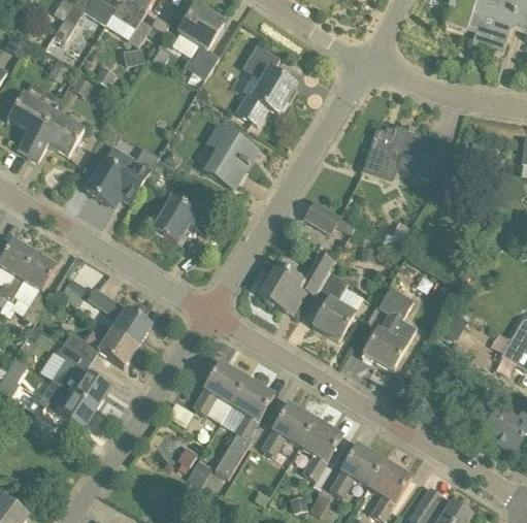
[(69,8),(73,0),(59,0),(58,1),(69,8)]
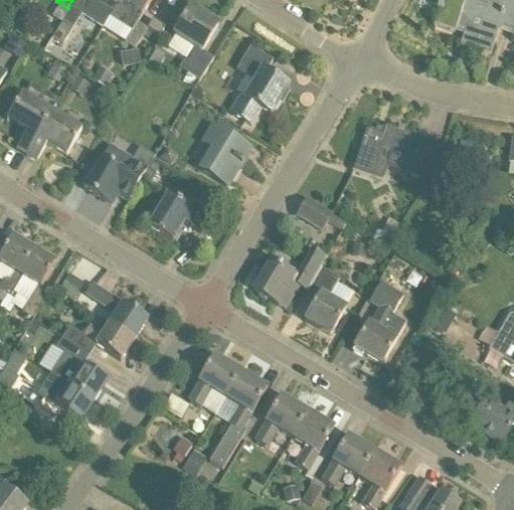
[(71,0),(67,8),(60,18),(70,25),(87,0),(71,0)]
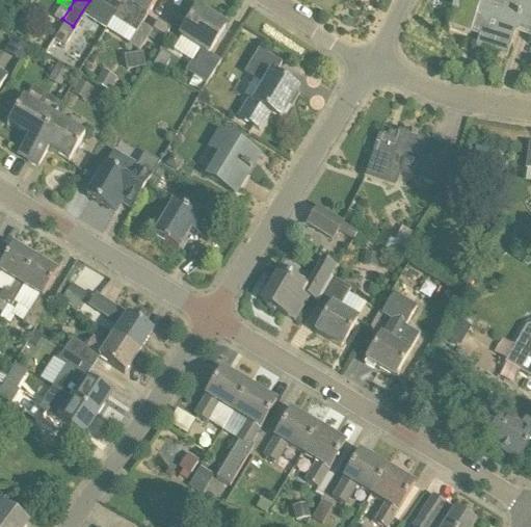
[(114,8),(121,0),(101,0),(114,8)]
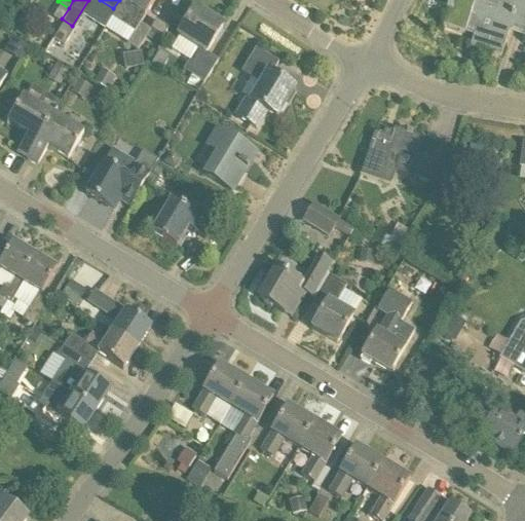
[(150,26),(149,26),(140,20),(151,0),(119,0),(113,8),(114,8),(109,15),(133,30),(126,40),(137,46),(150,26)]
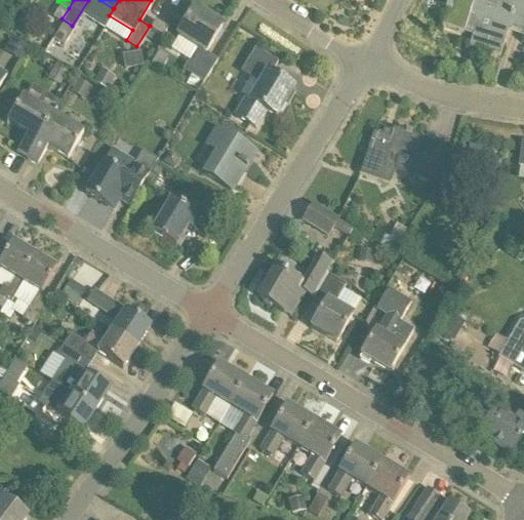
[(496,0),(447,0),(441,22),(471,32),(468,42),(498,52),(509,22),(523,26),(523,0),(496,0)]
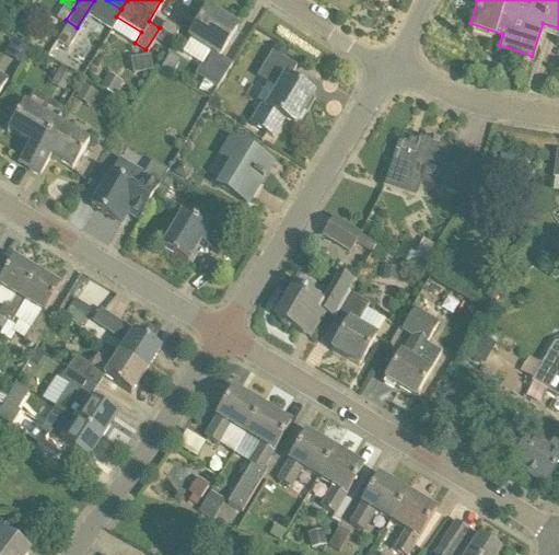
[(217,84),(231,61),(218,54),(236,24),(206,6),(182,47),(201,59),(195,70),(217,84)]
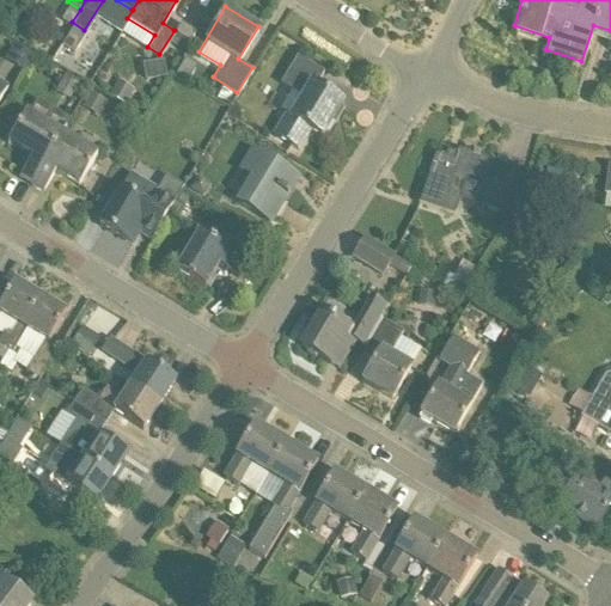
[(173,30),(175,30),(189,38),(195,29),(181,19),(173,30)]
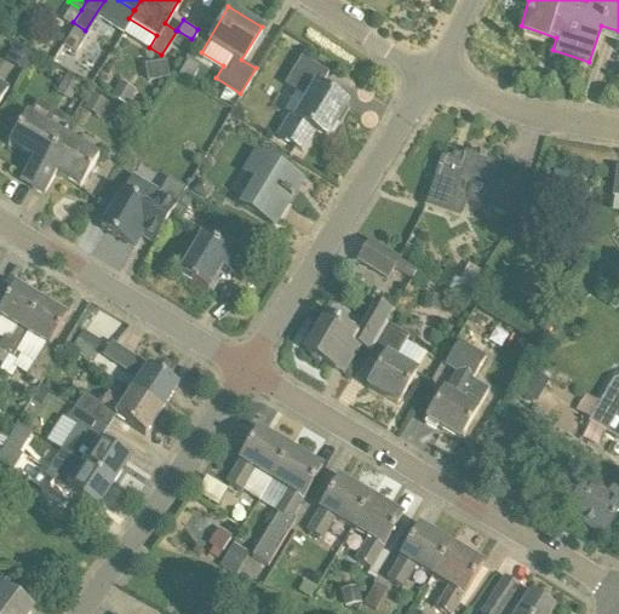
[(13,40),(4,56),(23,67),(33,50),(13,40)]
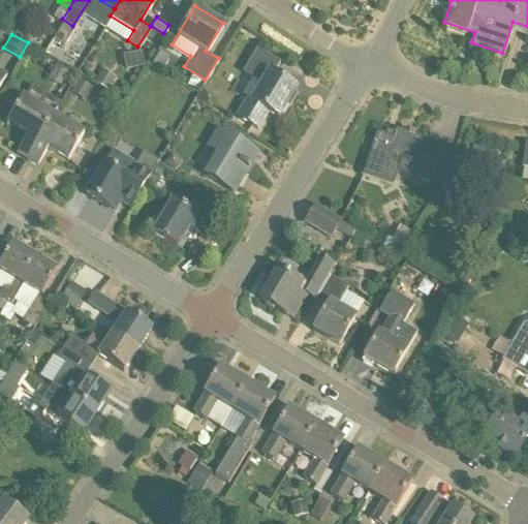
[(277,115),(294,86),(272,71),(279,59),(256,44),(241,69),(260,80),(249,100),(244,97),(235,112),(256,125),(267,109),(277,115)]
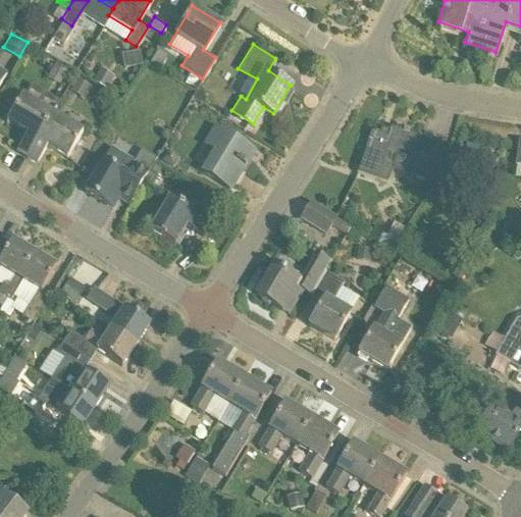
[(120,53),(122,67),(142,64),(139,50),(120,53)]
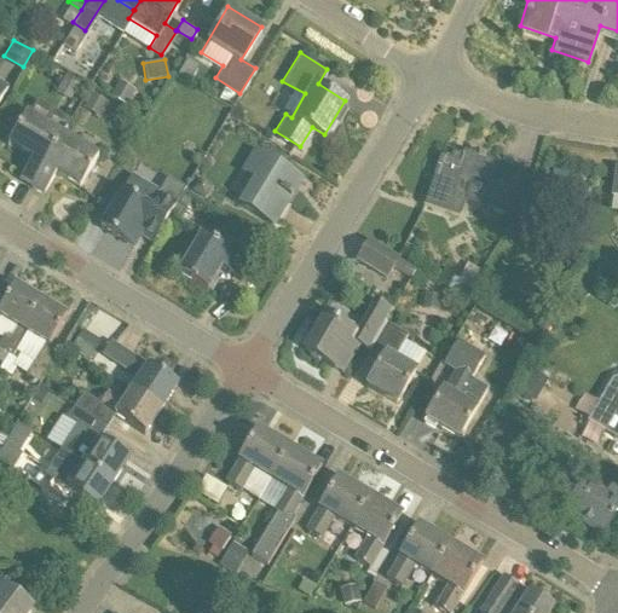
[(64,70),(53,88),(68,96),(79,79),(64,70)]
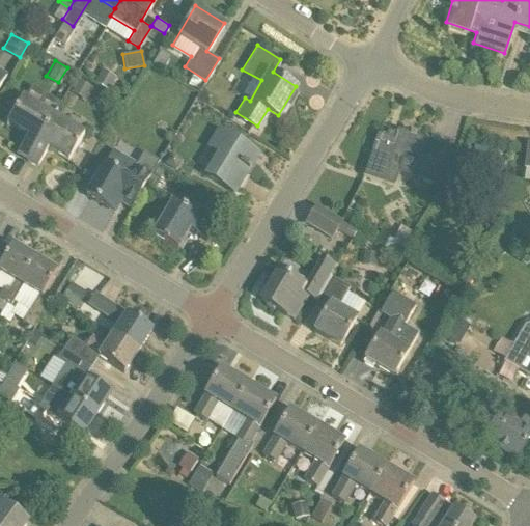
[(100,67),(93,79),(108,88),(115,76),(100,67)]
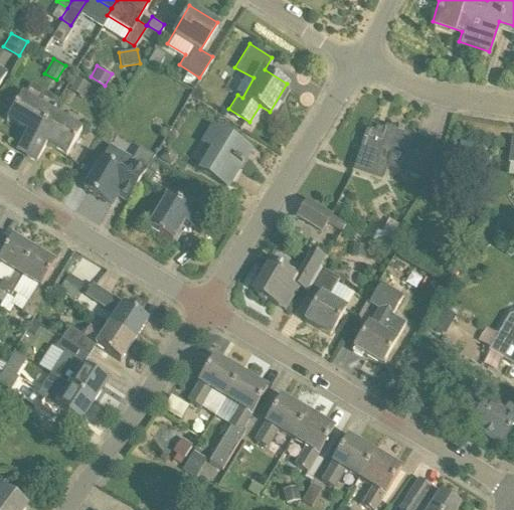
[(74,72),(67,85),(82,94),(90,81),(74,72)]
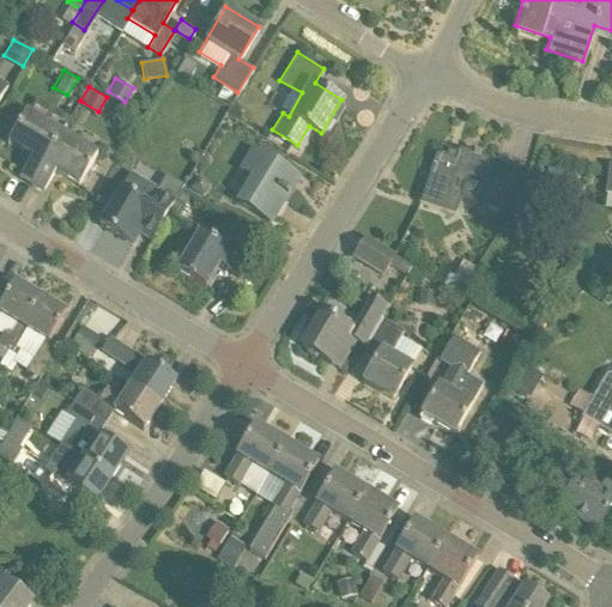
[(31,181),(61,131),(25,109),(7,139),(31,152),(18,174),(31,181)]
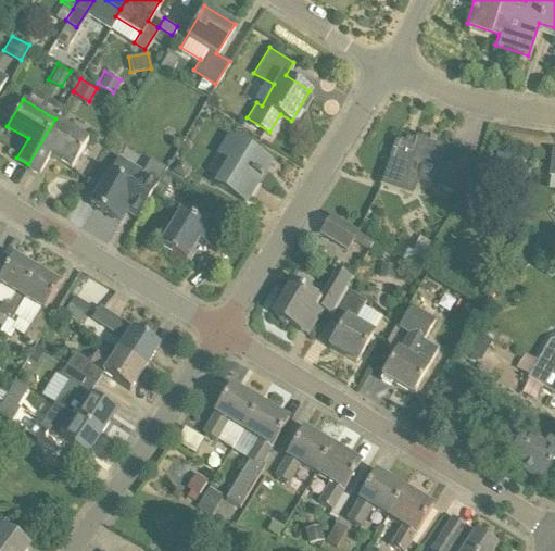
[(71,164),(88,138),(55,119),(28,164),(38,170),(49,151),(71,164)]
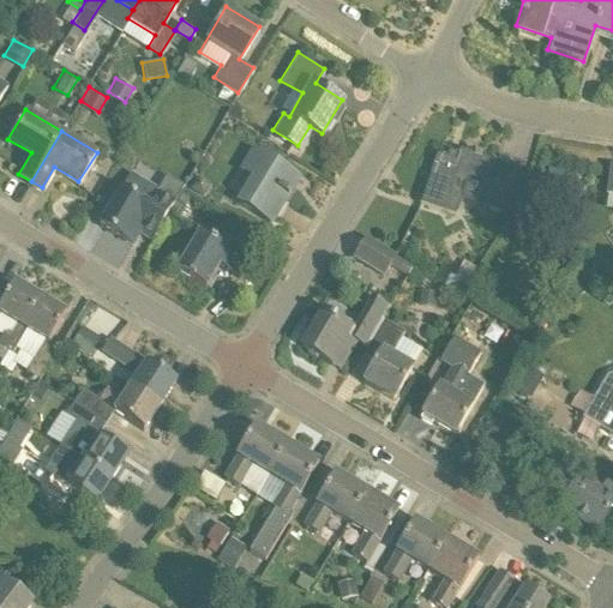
[(515,164),(458,145),(455,156),(436,150),(419,199),(456,210),(461,194),(468,176),(485,182),(478,200),(511,212),(518,193),(505,188),(515,164)]
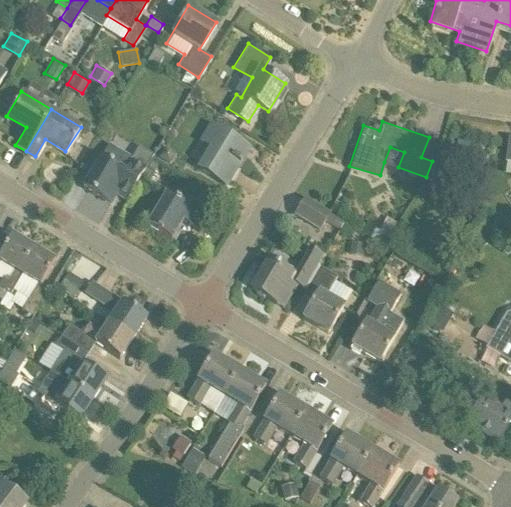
[(239,162),(241,159),(234,155),(242,141),(209,124),(200,140),(210,146),(197,168),(226,183),(238,162),(239,162)]
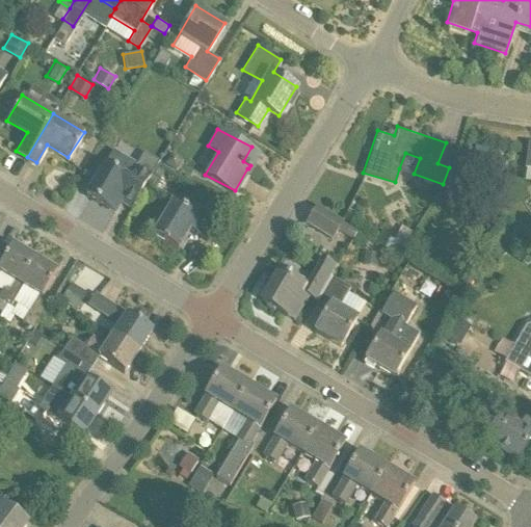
[(136,160),(113,147),(105,163),(85,192),(114,209),(121,199),(131,206),(142,187),(159,159),(142,149),(136,160)]
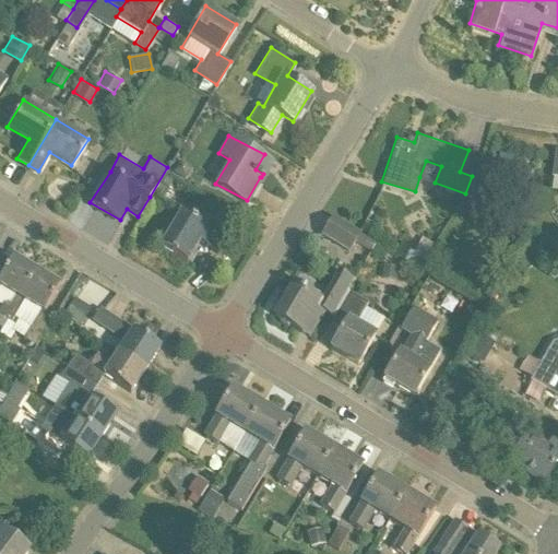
[(180,156),(173,167),(183,175),(191,163),(180,156)]
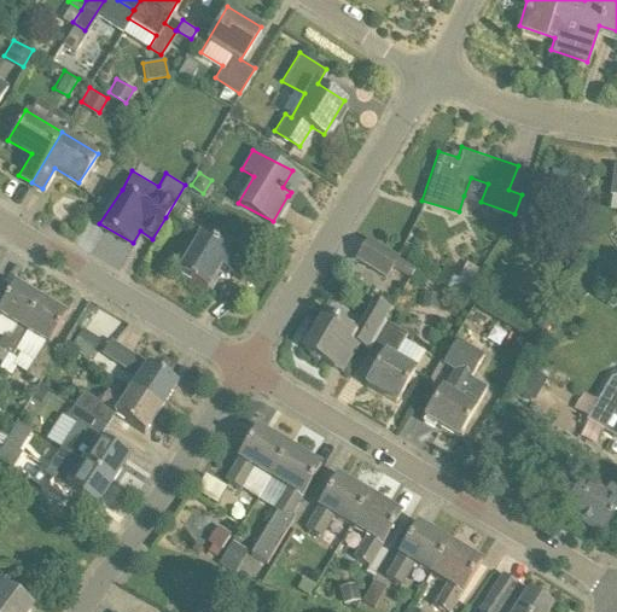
[(217,228),(210,239),(201,233),(176,269),(205,286),(219,263),(239,277),(255,250),(237,240),(217,228)]
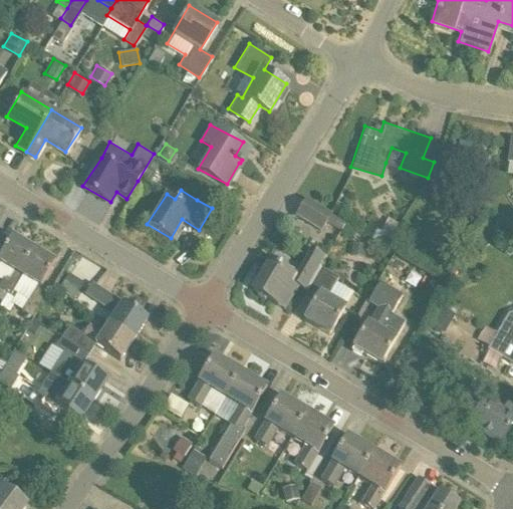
[(345,220),(330,212),(305,197),(295,213),(320,228),(326,219),(340,228),(345,220)]
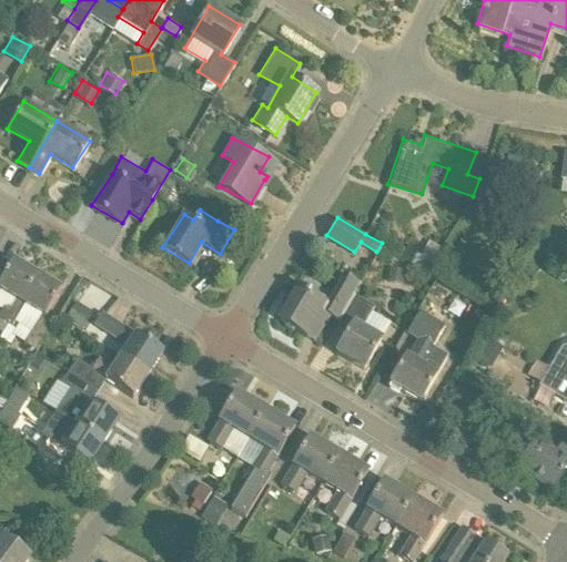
[(426,269),(441,244),(428,236),(419,252),(415,248),(408,259),(426,269)]
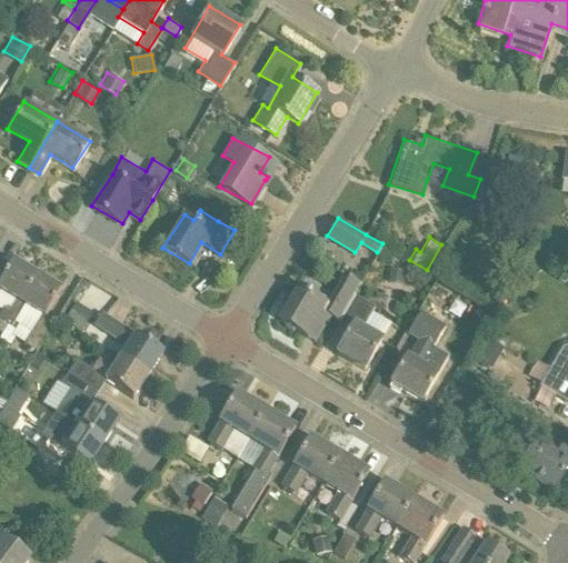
[(0,304),(3,307),(0,313),(0,330),(2,332),(37,273),(12,259),(0,280),(0,304)]
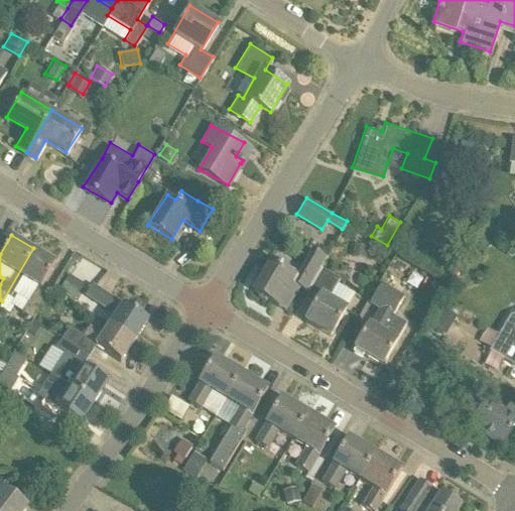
[(307,289),(322,265),(328,255),(310,246),(293,274),(269,259),(252,287),(257,290),(258,294),(264,297),(267,296),(276,302),(278,298),(286,303),(298,284),(307,289)]
